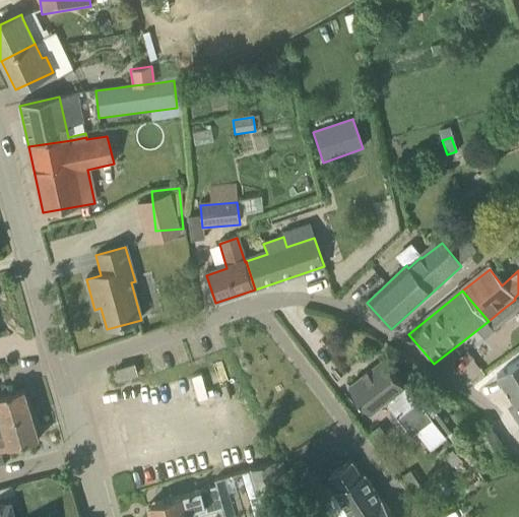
[(465,354),(450,376),(467,388),(481,367),(465,354)]
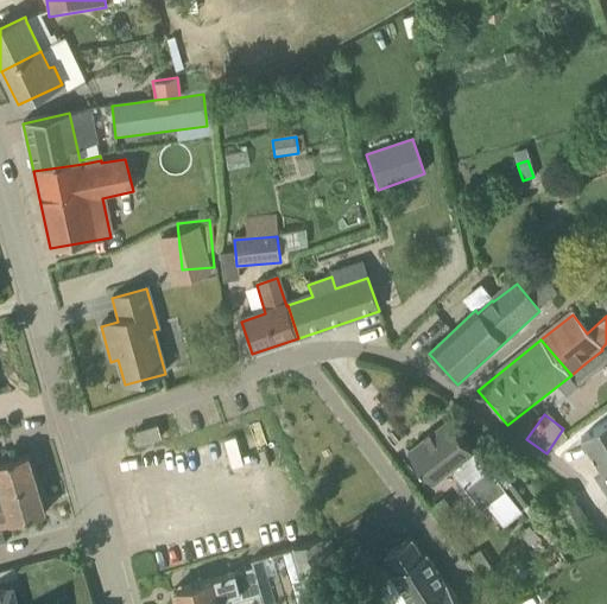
[(465,489),(487,471),(447,420),(408,452),(432,485),(449,472),(463,490),(465,489)]
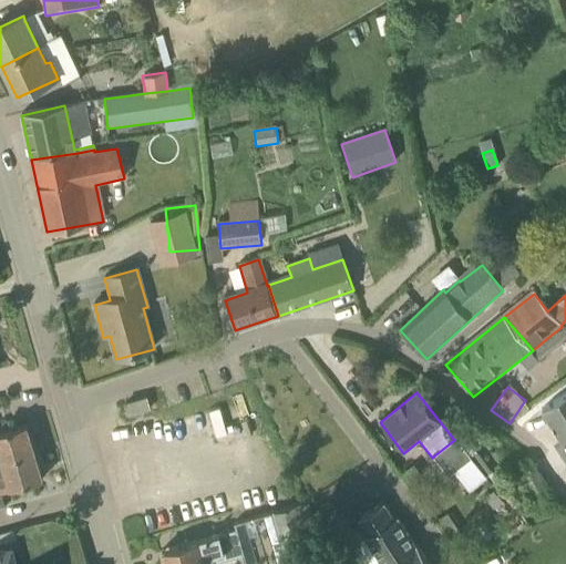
[(565,396),(542,411),(563,444),(565,441),(565,396)]
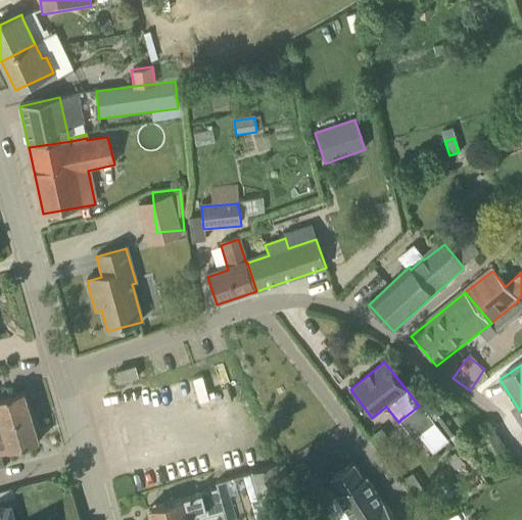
[(208,371),(214,395),(234,391),(229,367),(208,371)]
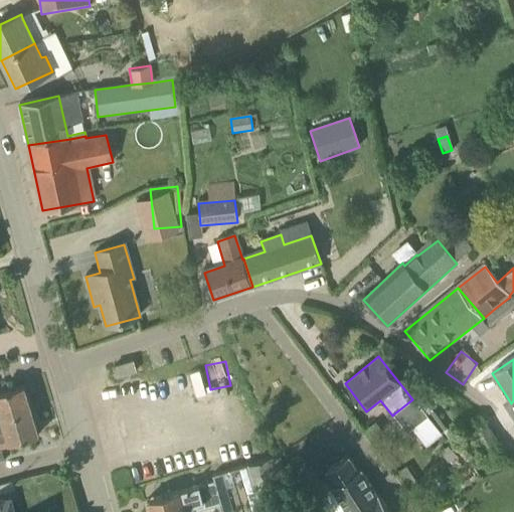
[(116,377),(135,372),(132,362),(114,367),(116,377)]
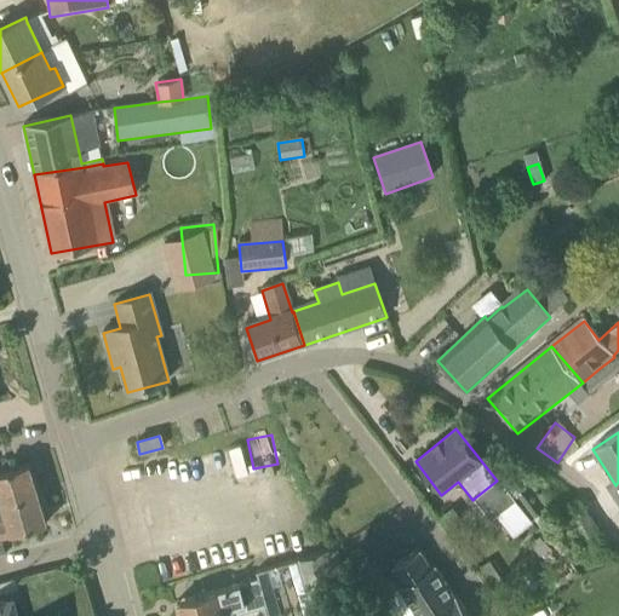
[(38,496),(28,466),(0,475),(0,507),(38,496)]
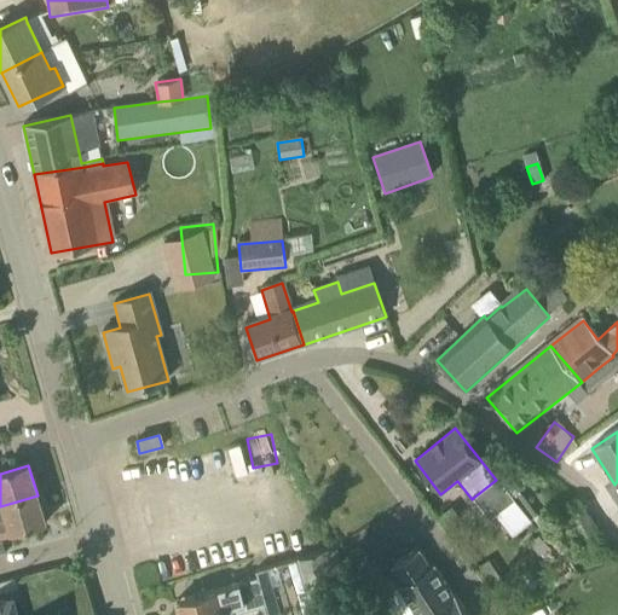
[(496,480),(473,498),(489,520),(494,516),(512,502),(496,480)]
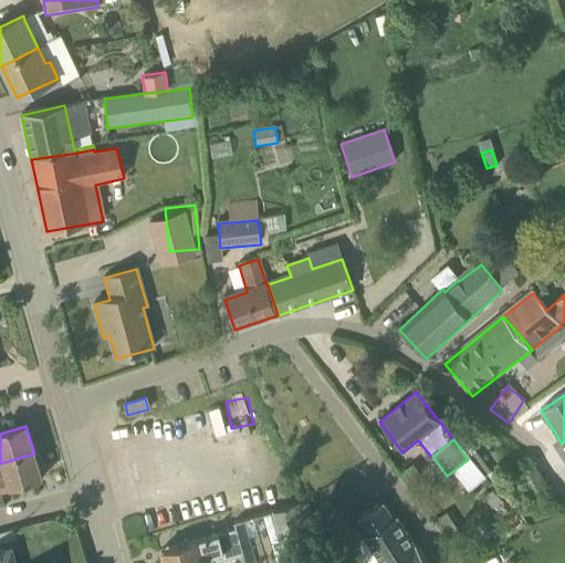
[(0,494),(10,492),(10,490),(42,480),(34,454),(0,464),(6,481),(0,482),(0,494)]
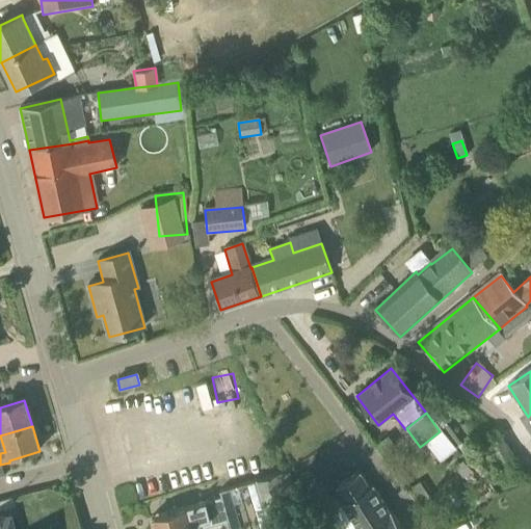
[(504,468),(516,463),(500,427),(487,433),(504,468)]
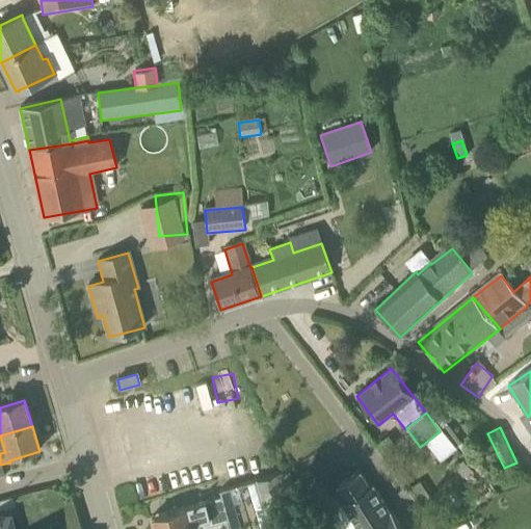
[(440,431),(424,444),(440,464),(455,451),(442,432),(440,431)]
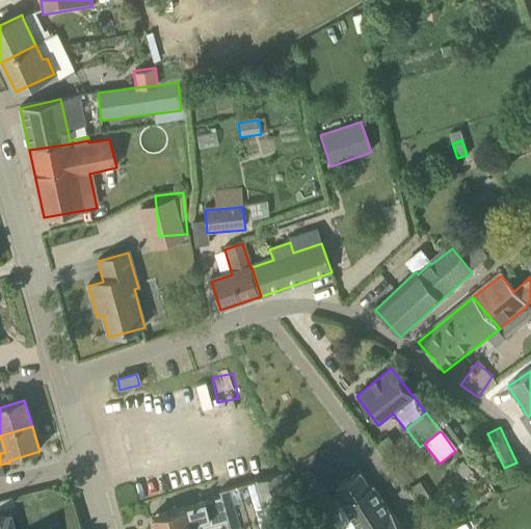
[(462,461),(454,469),(463,479),(472,473),(462,461)]
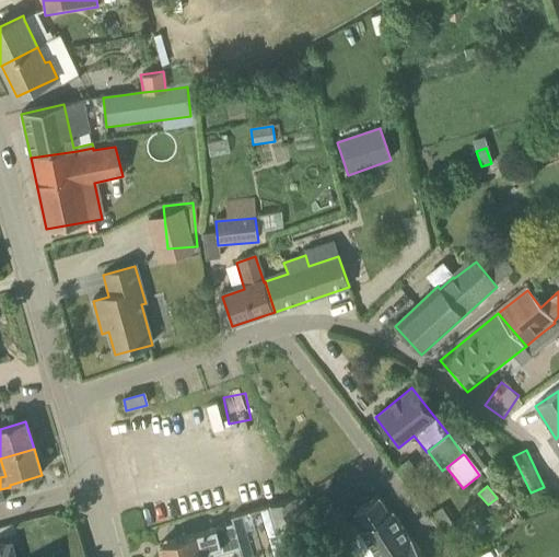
[(333,490),(316,500),(323,510),(336,502),(337,497),(333,490)]
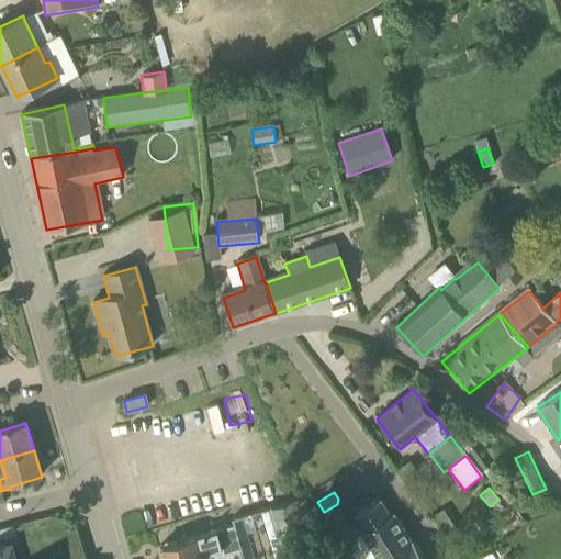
[(269,510),(284,558),(320,558),(302,501),(269,510)]
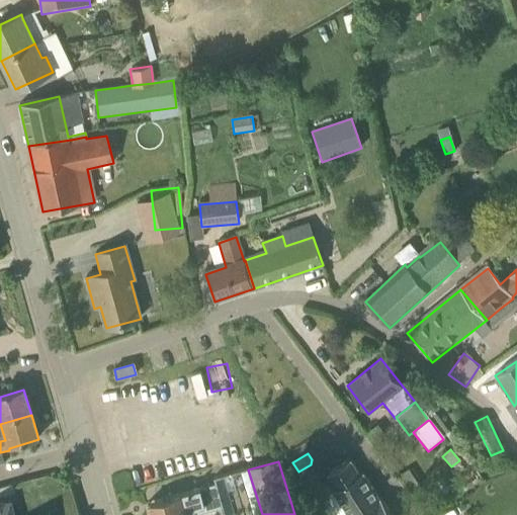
[(363,514),(381,504),(365,477),(362,479),(353,463),(331,477),(339,492),(336,494),(347,514),(363,514)]
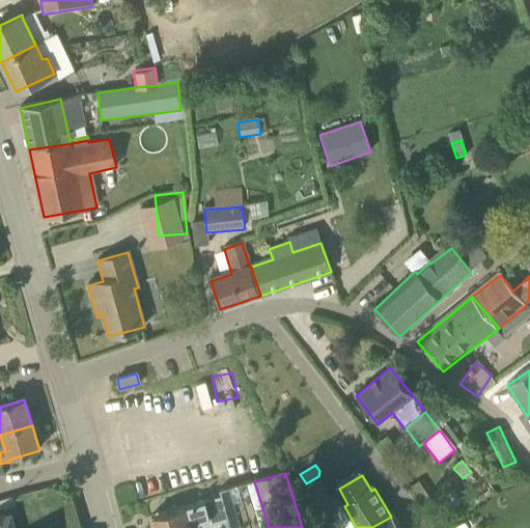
[(206,527),(228,522),(221,498),(151,517),(154,527),(206,527)]
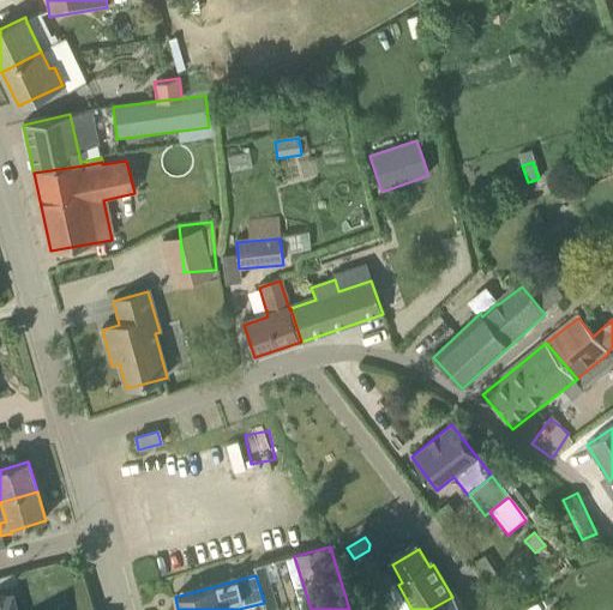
[(16,609),(12,596),(5,597),(5,596),(0,597),(0,609),(16,609)]
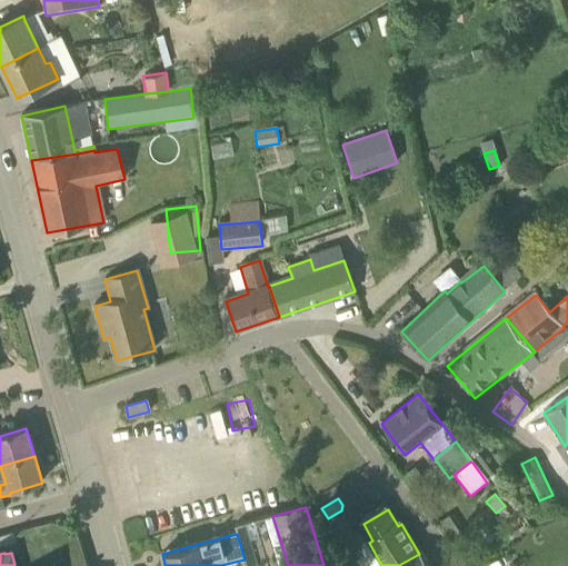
[(419,554),(399,565),(427,565),(420,553),(419,554)]
